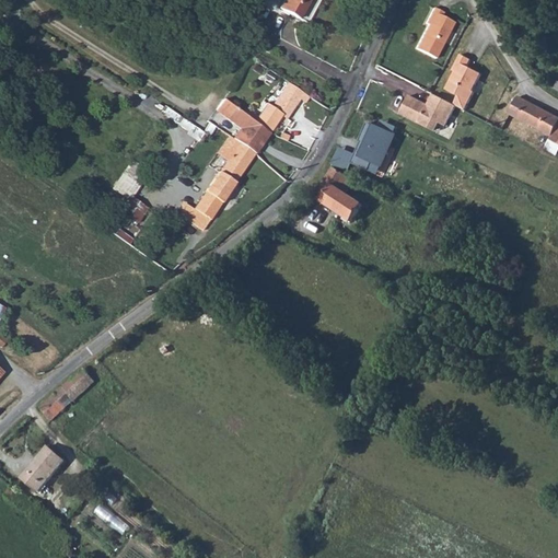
[(280,0),(277,7),(305,22),(316,0),(280,0)]
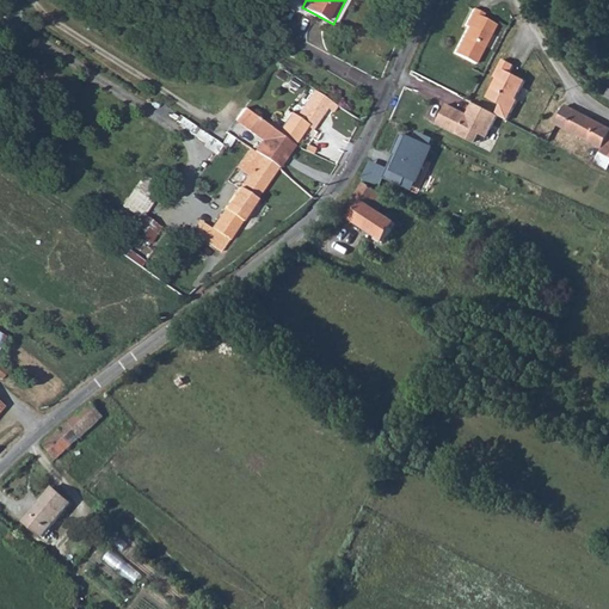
[(479,16),(481,12),(471,6),(462,24),(465,25),(451,51),(473,62),(493,23),(479,16)]
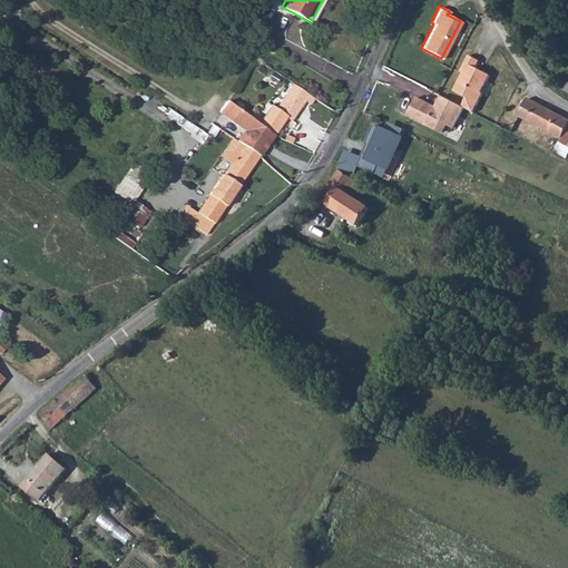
[(462,106),(471,110),(481,92),(479,91),(488,74),(479,69),(476,70),(472,68),(478,59),(467,54),(459,70),(461,71),(452,89),(464,96),(460,105),(462,106)]
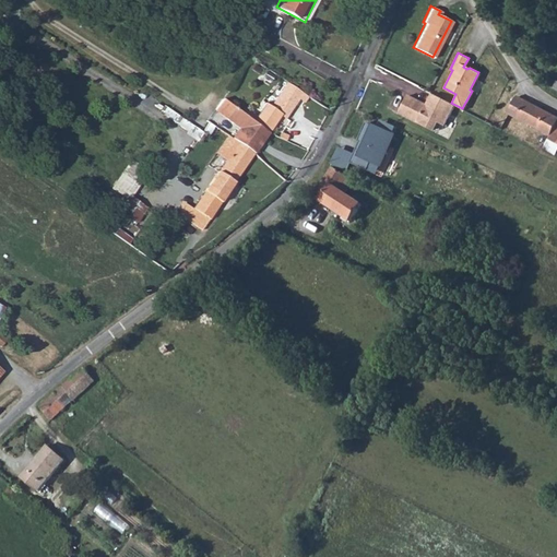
[(306,95),(285,81),(270,105),(264,102),(251,120),(265,131),(279,113),(284,117),(297,97),(303,101),(306,95)]
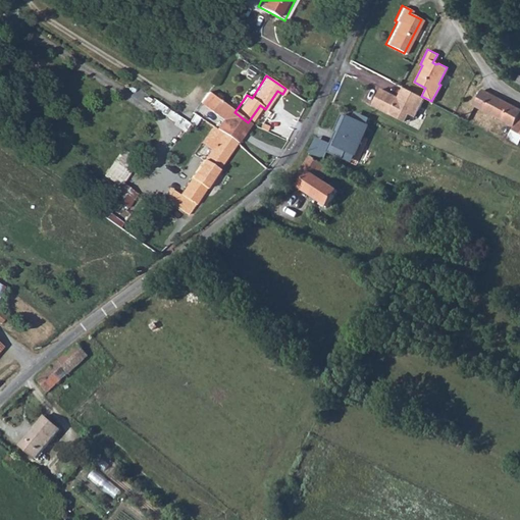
[(421,96),(404,88),(400,96),(397,96),(379,88),(371,105),(401,120),(405,112),(413,116),(423,97),(421,96)]
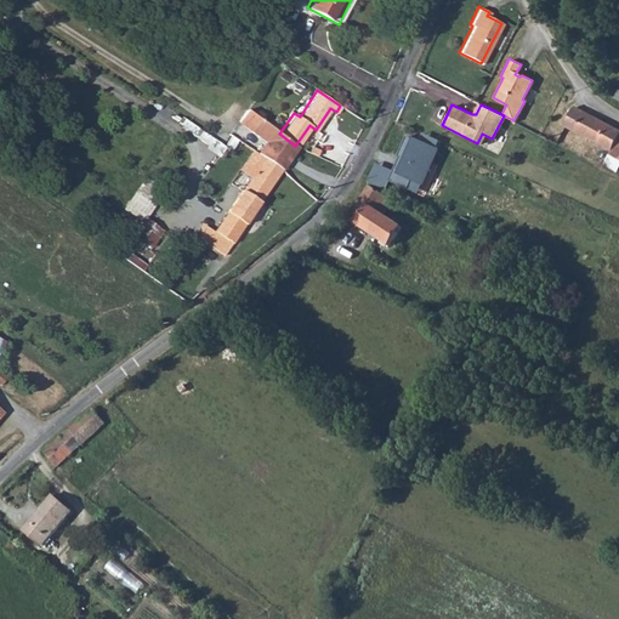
[(563,124),(609,149),(618,130),(573,106),(563,124)]
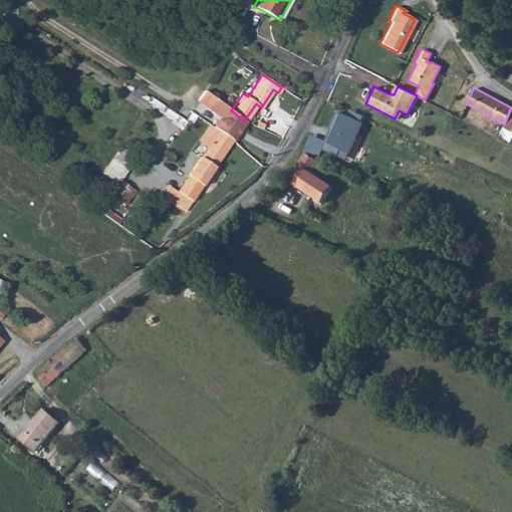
[(212,125),(231,140),(244,120),(231,110),(203,89),(196,99),(219,116),(212,125)]
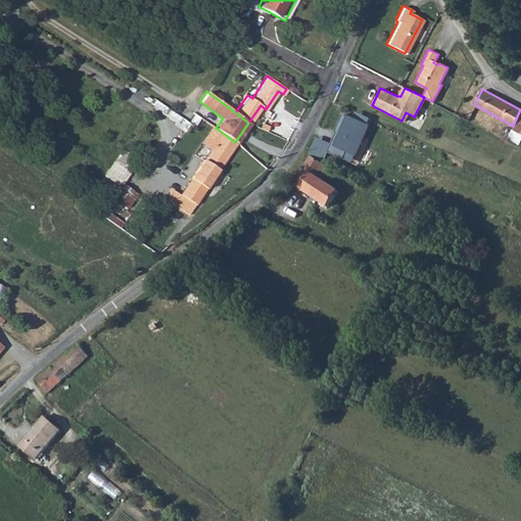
[(150,109),(181,127),(186,120),(154,101),(150,109)]
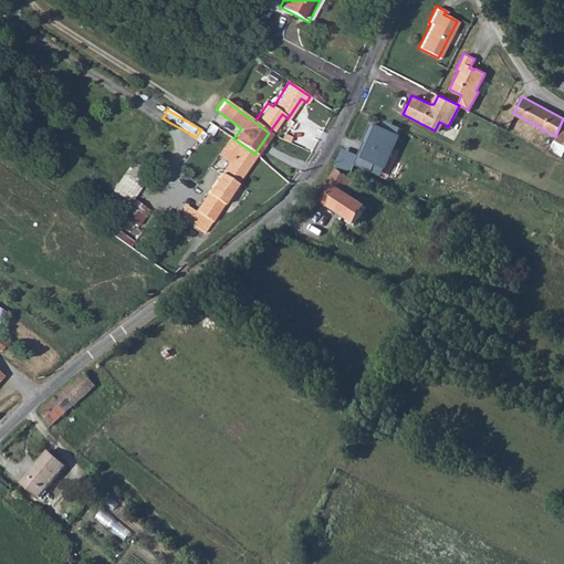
[(563,118),(555,136),(553,139),(563,145),(563,118)]
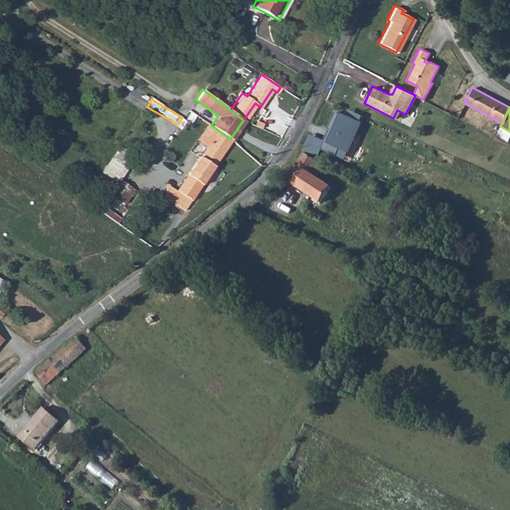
[(360,117),(346,111),(344,116),(334,113),(327,129),(334,133),(328,143),(308,135),(302,150),(319,156),(320,153),(346,162),(363,122),(359,121),(360,117)]
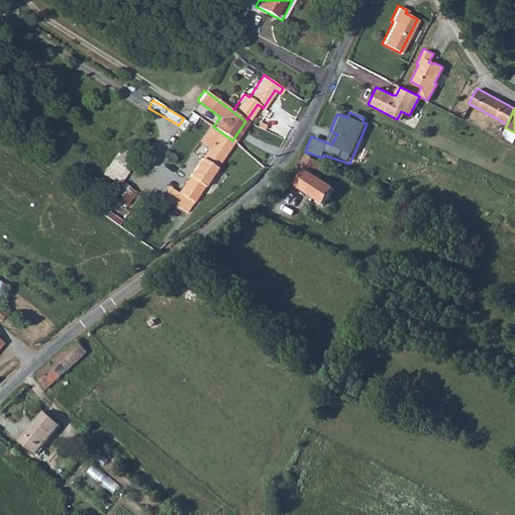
[(184,212),(232,140),(213,126),(210,124),(198,141),(206,148),(169,202),(184,212)]
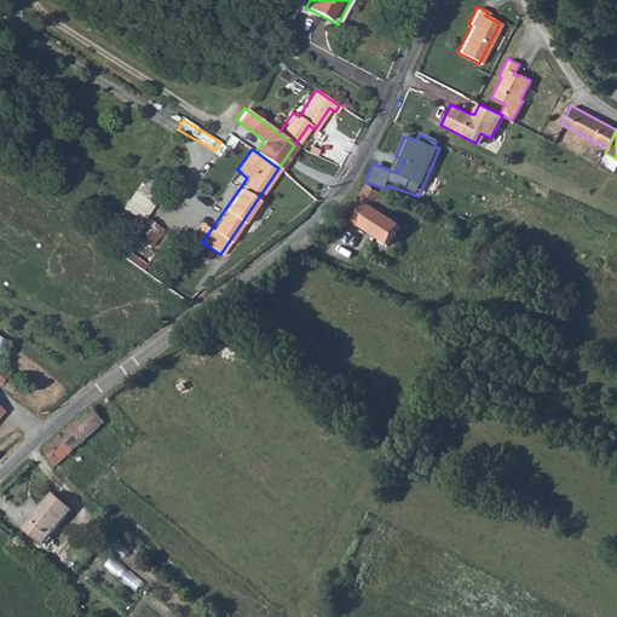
[(616,159),(605,153),(600,162),(613,169),(616,162),(616,159)]
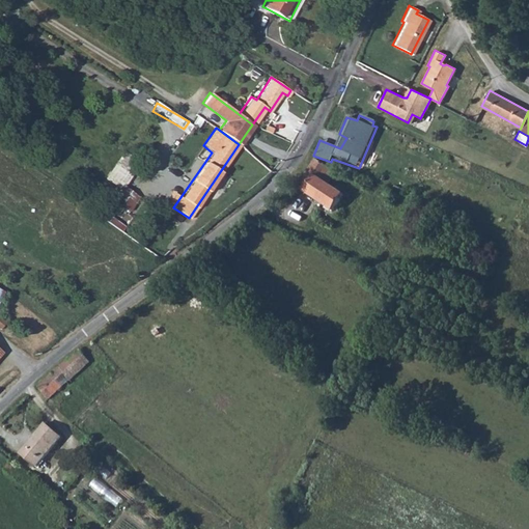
[(321,177),(328,166),(313,157),(295,185),(332,210),(342,192),(326,182),(321,177)]
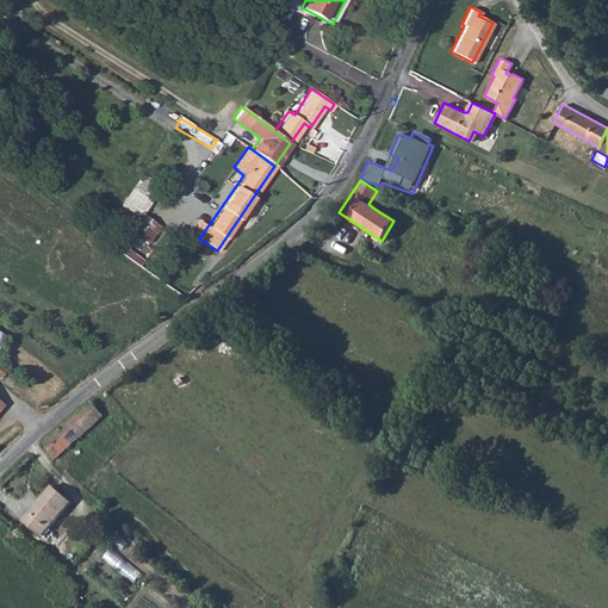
[(142,192),(136,200),(126,194),(119,206),(128,211),(121,222),(147,237),(154,227),(144,222),(157,202),(142,192)]
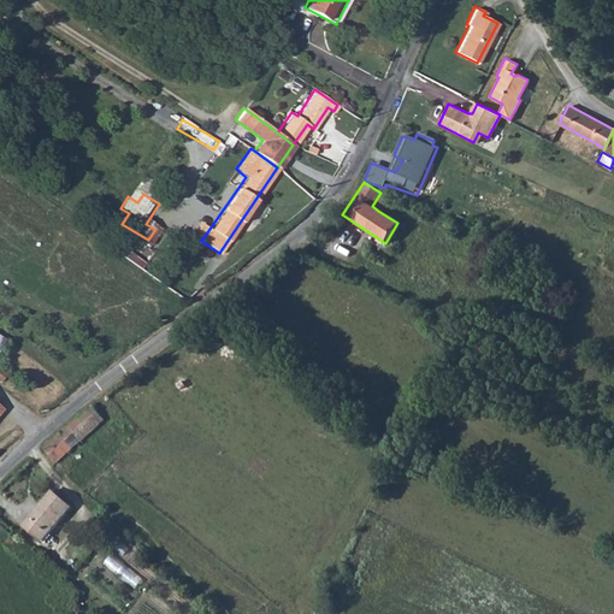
[(54,461),(102,418),(90,402),(41,447),(54,461)]
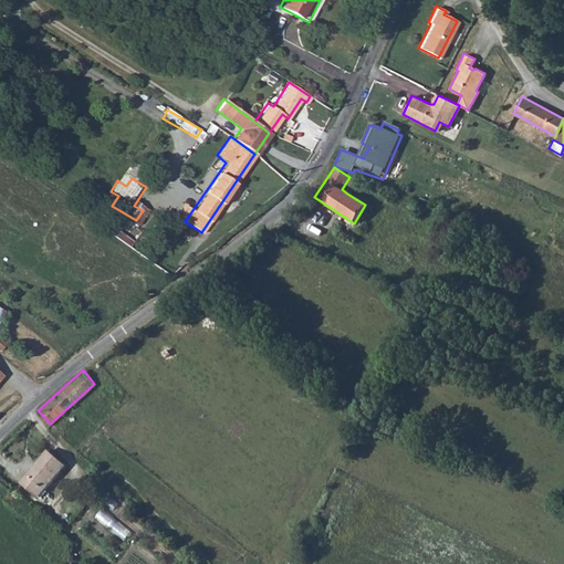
[(64,465),(47,450),(20,481),(38,495),(64,465)]
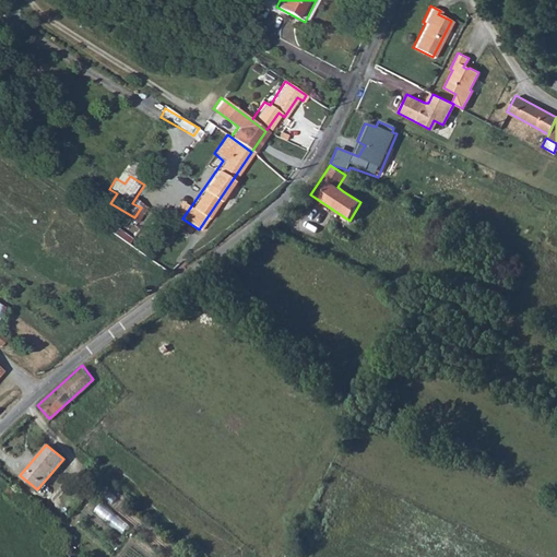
[(101,504),(94,510),(121,533),(128,525),(101,504)]
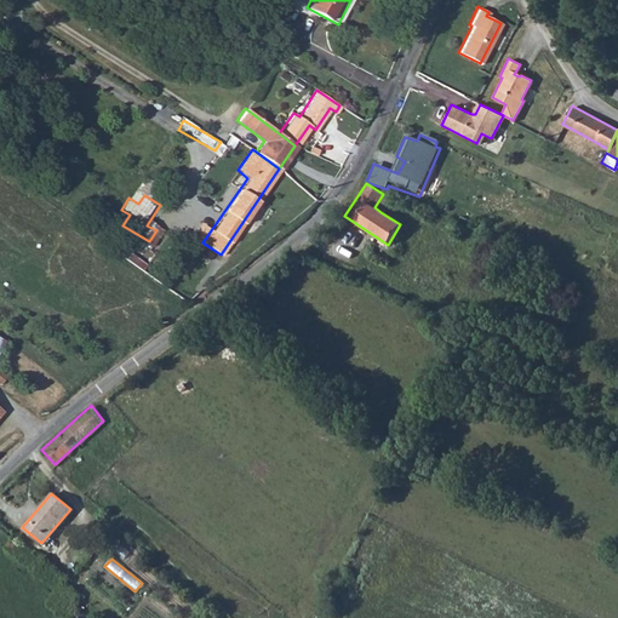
All buildings are outlined.
